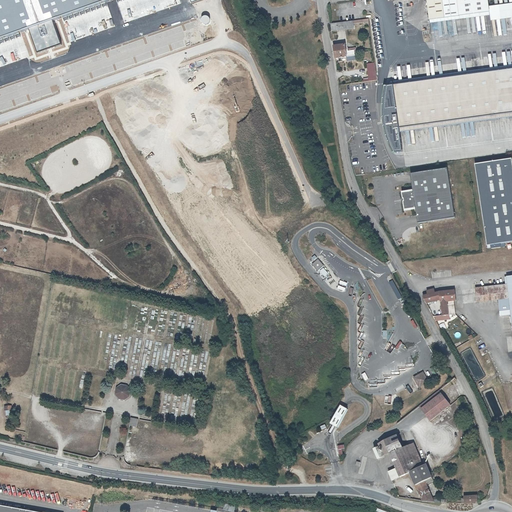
[(0,0),(0,42),(119,0),(0,0)]
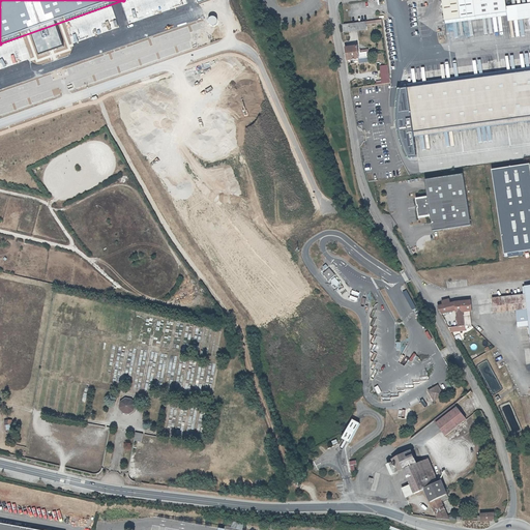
[(506,22),(529,18),(529,4),(505,7),(503,0),(440,0),(443,23),(506,15),(506,22)]
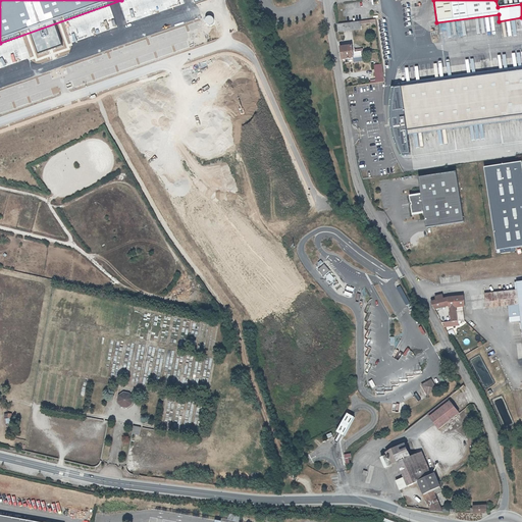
[(362,21),(338,25),(340,33),(352,31),(363,30),(362,25),(362,21)]
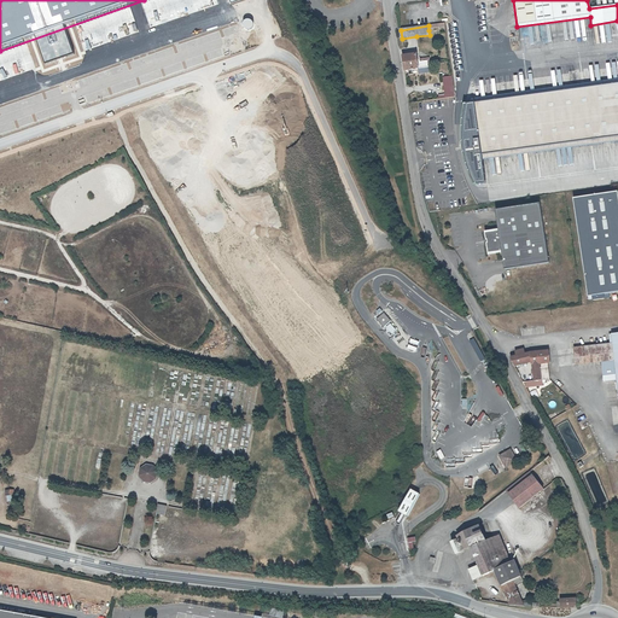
[(419,56),(406,57),(408,71),(431,69),(430,62),(420,63),(419,56)]
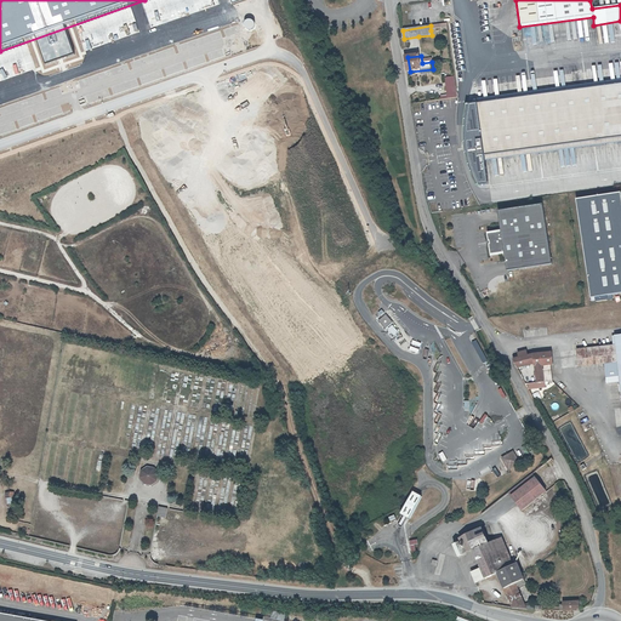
[(453,80),(453,78),(444,79),(446,95),(455,93),(453,80)]
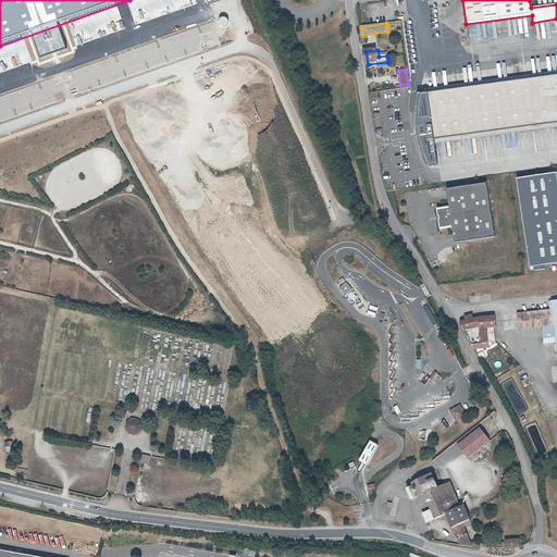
[(556,74),(428,90),(434,137),(556,122),(556,74)]
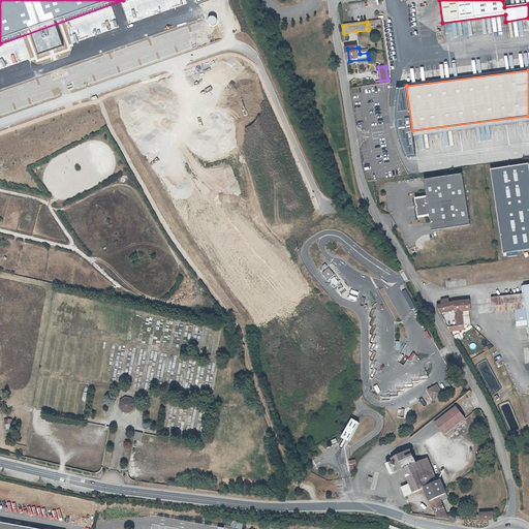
[(528,181),(527,164),(491,169),(503,254),(528,250),(528,181)]
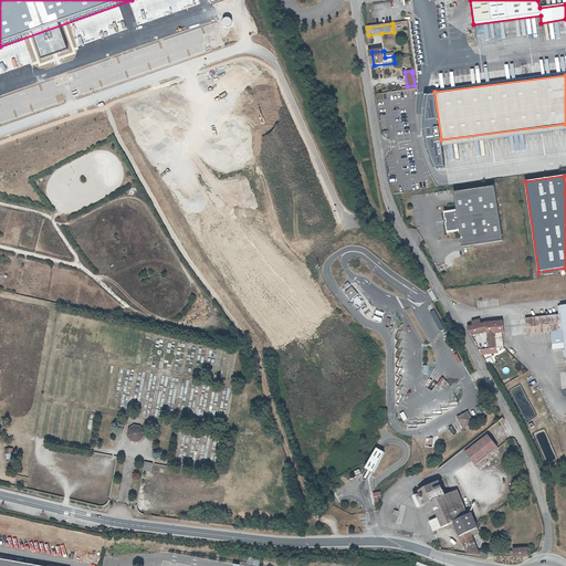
[(501,241),(492,187),(451,194),(454,212),(442,213),(442,212),(441,212),(444,234),(446,234),(446,233),(458,231),(460,248),(501,241)]
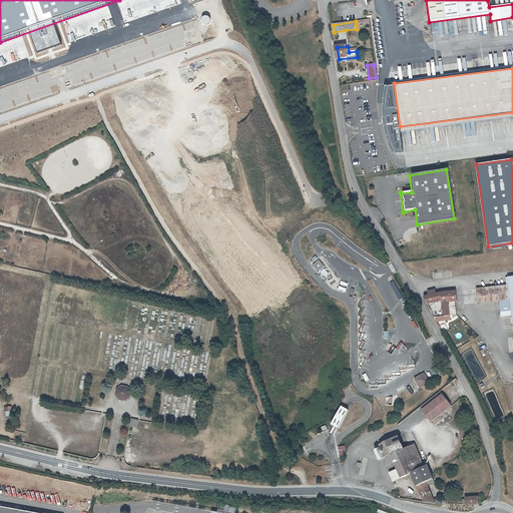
[(319,261),(313,266),(318,272),(324,267),(319,261)]
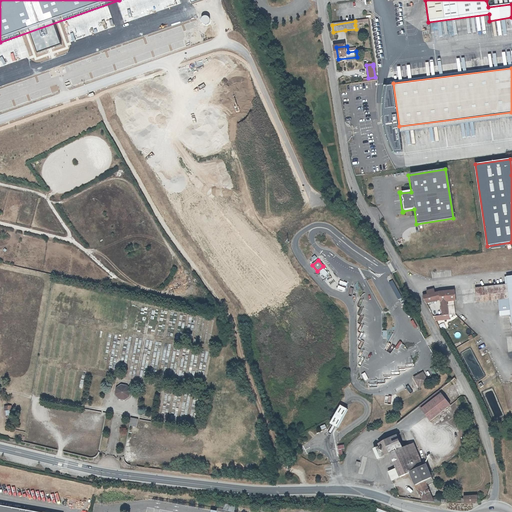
[(511,275),(505,276),(505,284),(475,287),(477,302),(497,300),(508,299),(509,310),(511,336),(511,275)]
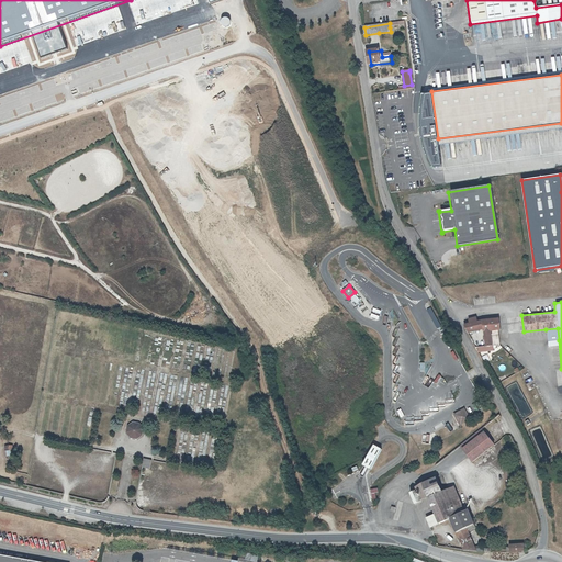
[(469,322),(463,324),(468,332),(468,333),(482,328),(484,345),(475,346),(478,350),(492,348),(490,330),(498,329),(497,317),(483,318),(476,319),(475,316),(468,318),(469,322)]
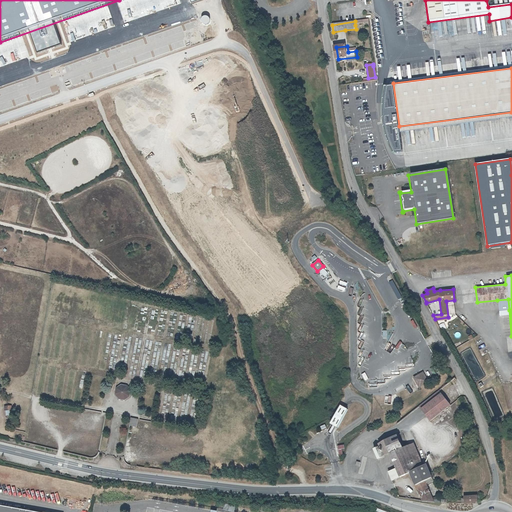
[(508,299),(497,300),(499,311),(509,310),(508,299)]
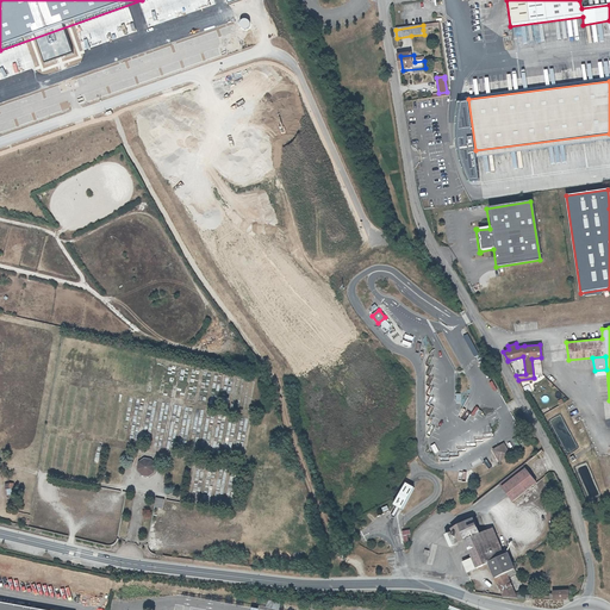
[(510,455),(504,443),(503,443),(492,449),(498,461),(510,455)]
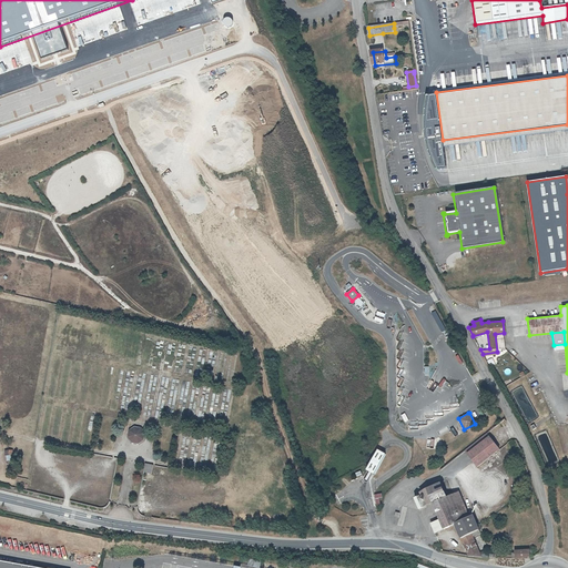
[(130,430),(129,437),(132,442),(139,443),(144,439),(145,434),(142,428),(137,426),(130,430)]
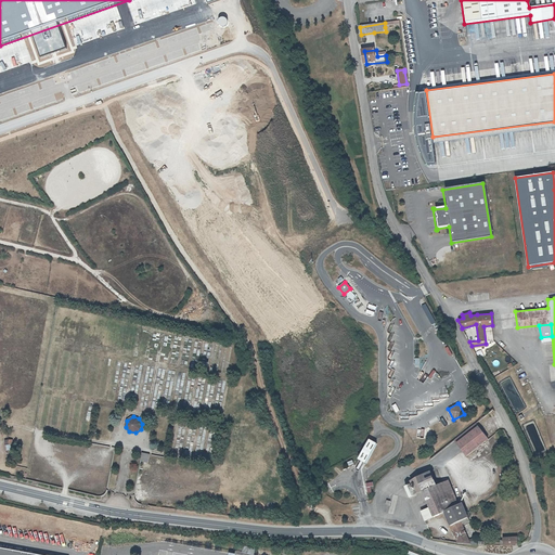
[(482,431),(476,424),(454,441),(460,448),(466,456),(488,439),(482,431)]
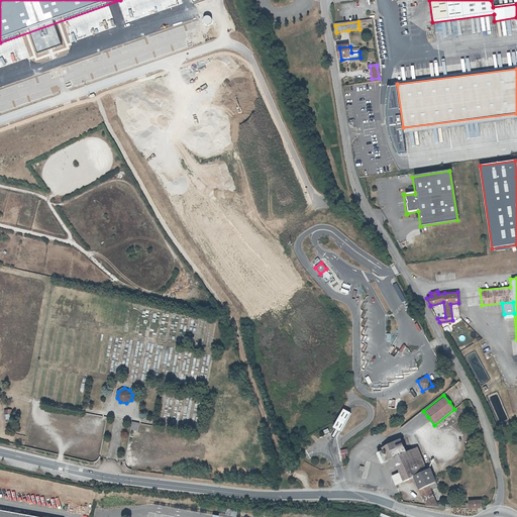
[(345,410),(343,409),(337,417),(331,427),(341,432),(351,413),(345,410)]
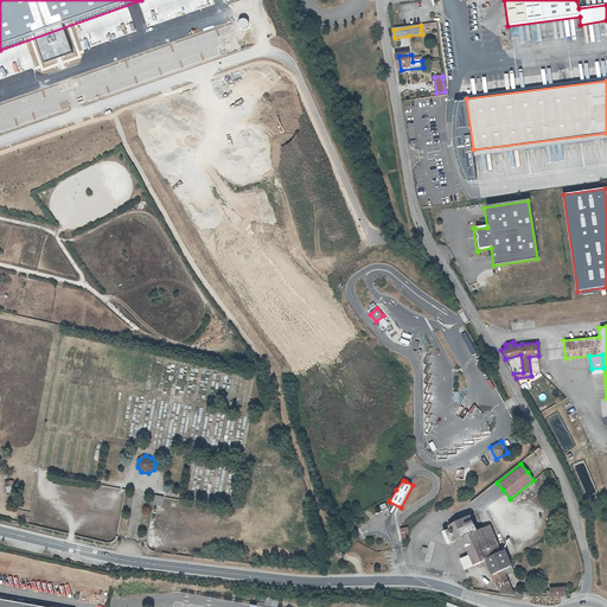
[(164,496),(157,496),(152,505),(163,508),(164,496)]
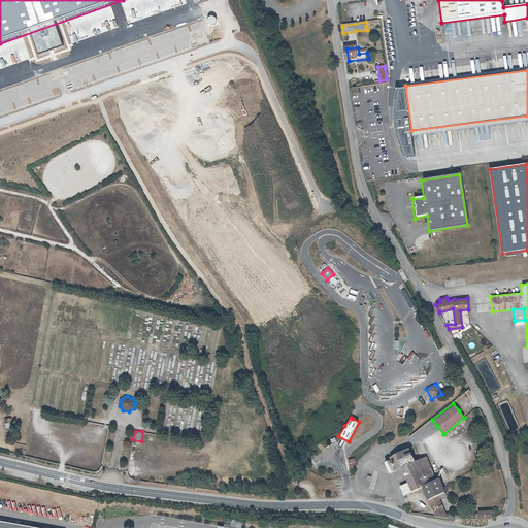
[(400,468),(416,461),(409,448),(390,457),(391,459),(395,470),(400,468)]
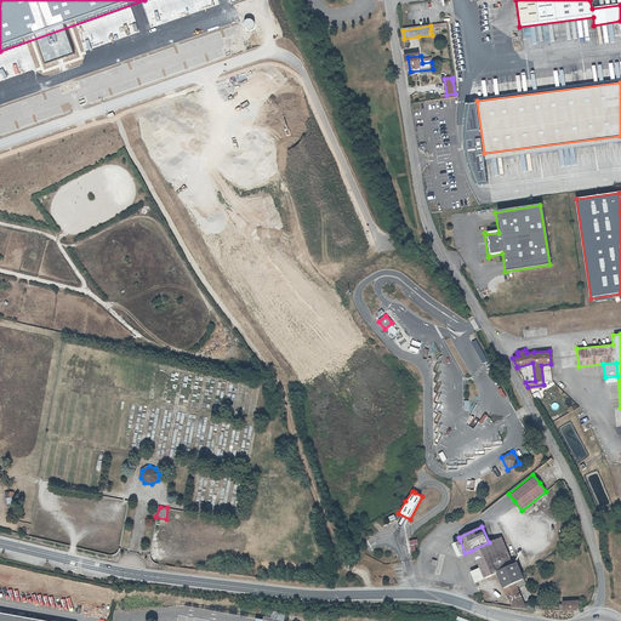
[(501,536),(489,542),(471,551),(478,568),(483,579),(497,573),(513,608),(520,608),(528,609),(525,604),(517,587),(527,582),(518,563),(514,564),(501,536)]
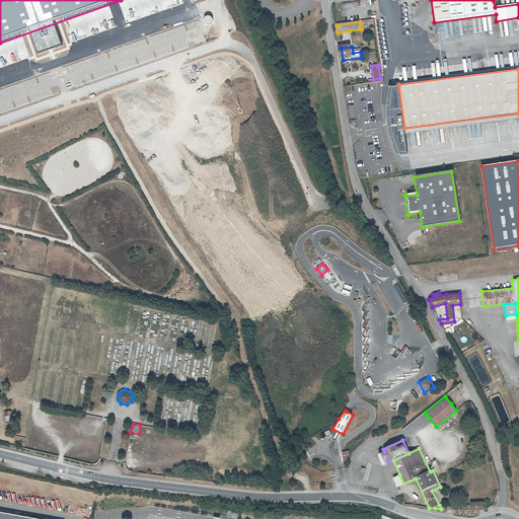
[(388,462),(384,451),(376,454),(381,465),(388,462)]
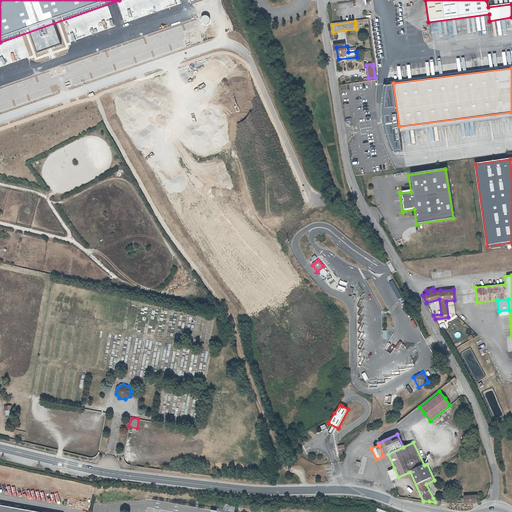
[(398,477),(394,468),(387,471),(390,480),(398,477)]
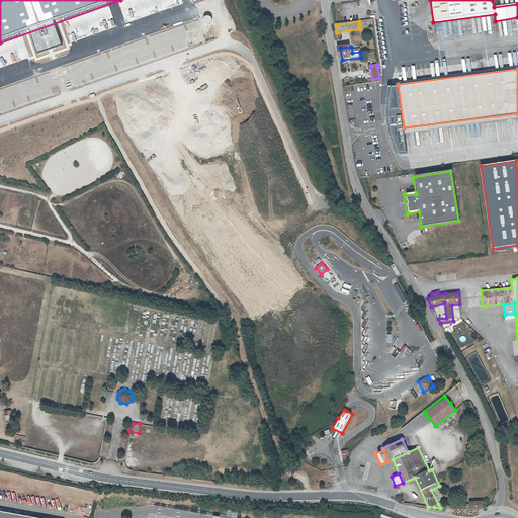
[(483,501),(468,502),(468,509),(483,509),(483,501)]
